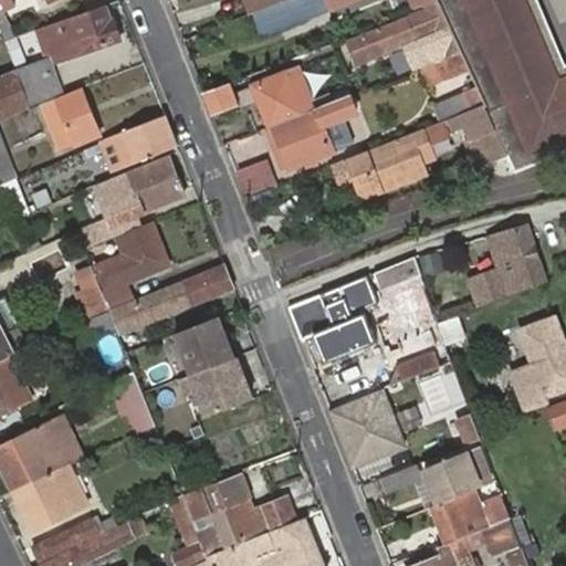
[(0,0),(0,30),(2,34),(6,41),(16,37),(1,11),(12,6),(10,1),(9,0),(0,0)]
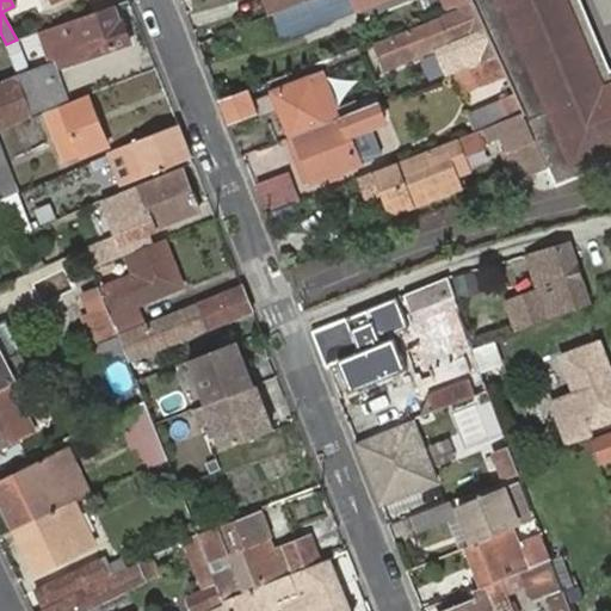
[(267,0),(273,14),(309,0),(267,0)]
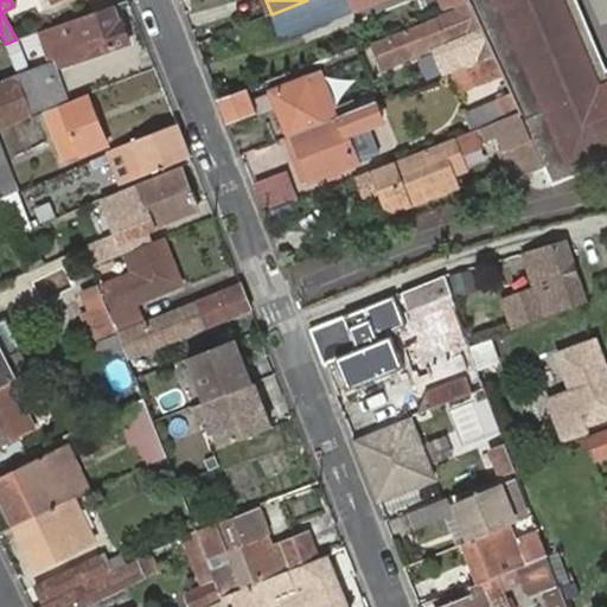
[(458,5),(471,0),(470,0),(307,0),(272,14),(280,34),(350,7),(351,10),(377,0),(440,0),(445,11),(458,5)]
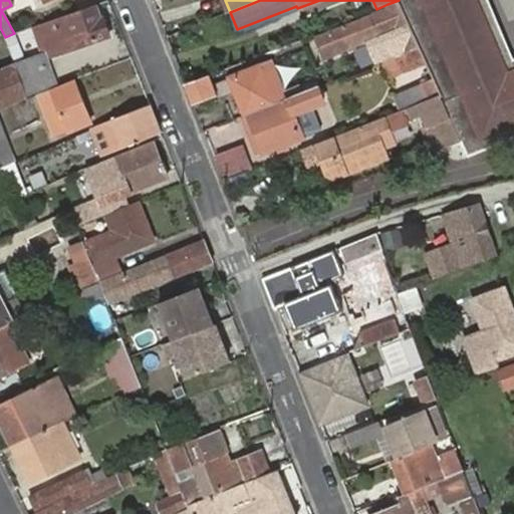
[(325,56),(397,27),(399,32),(410,27),(399,0),(388,4),(389,7),(317,35),(325,56)]
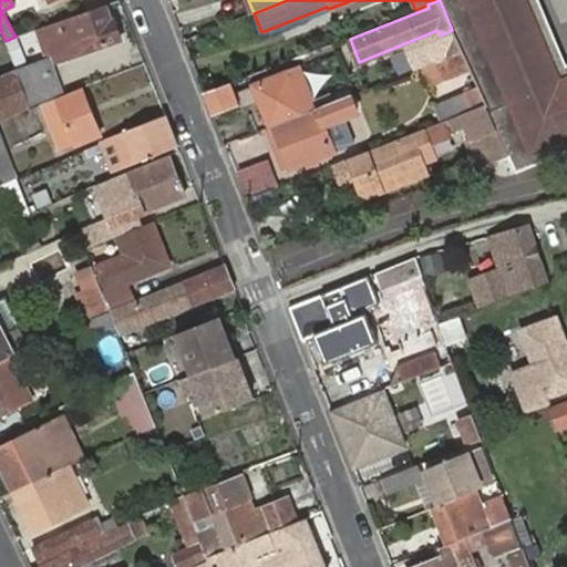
[(527,0),(439,0),(440,0),(452,30),(461,50),(466,62),(477,86),(485,104),(507,155),(516,174),(566,152),(566,75),(562,78),(527,0)]
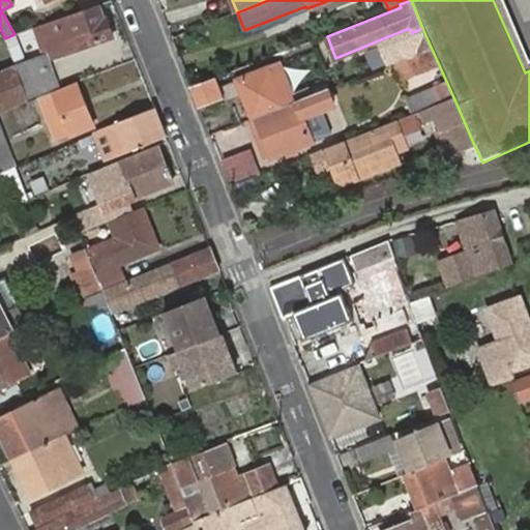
[(529,70),(529,55),(506,0),(493,0),(525,72),(529,70)]
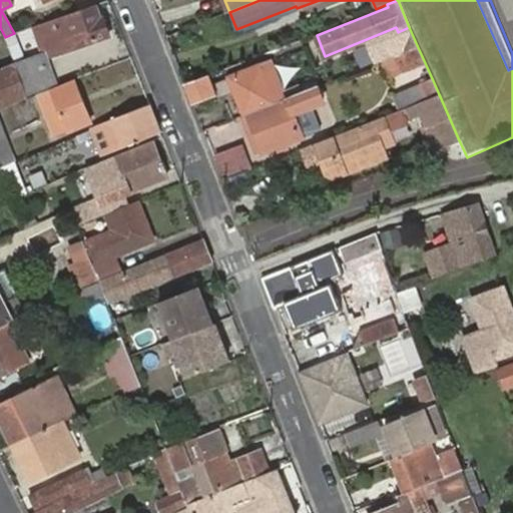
[(101,18),(96,5),(41,24),(53,55),(109,35),(104,18),(101,18)]
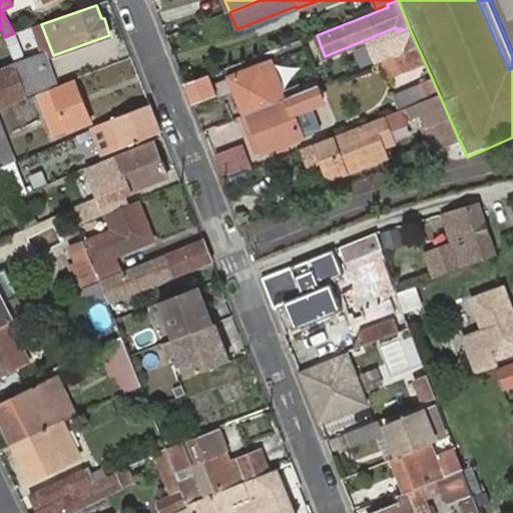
[(53,55),(41,24),(34,27),(45,58),(53,55)]
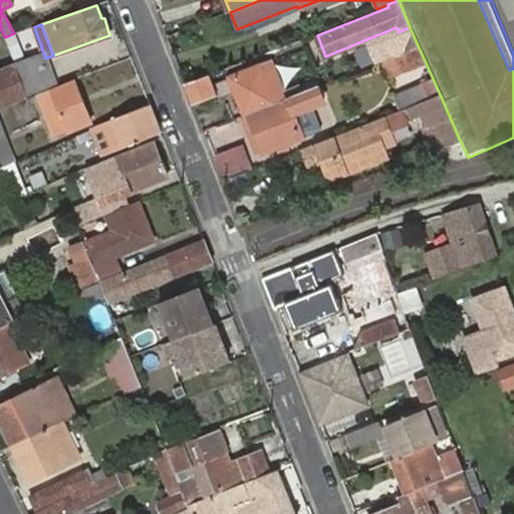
[(406,50),(418,45),(410,27),(399,32),(406,50)]
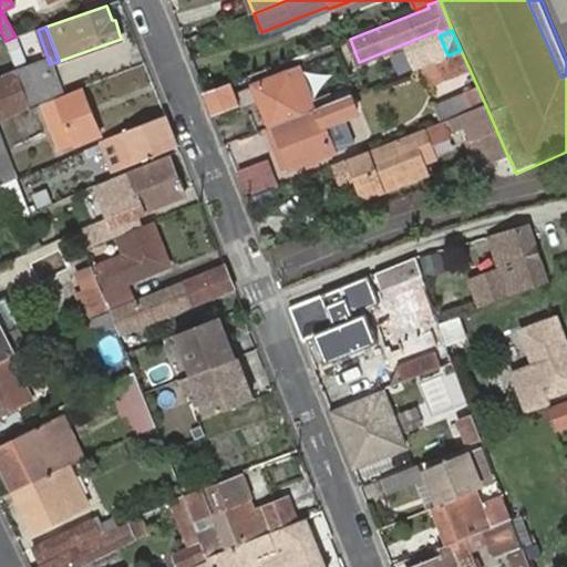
[(6,41),(17,69),(18,73),(29,69),(16,37),(6,41)]
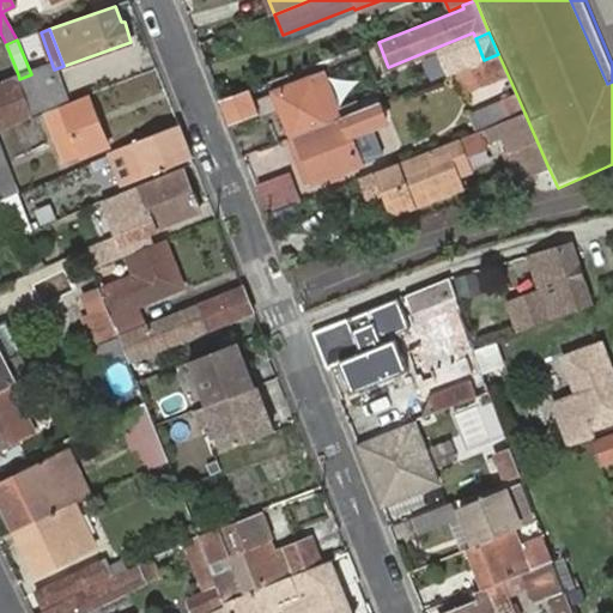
[(504,67),(498,54),(484,60),(459,70),(465,84),(504,67)]
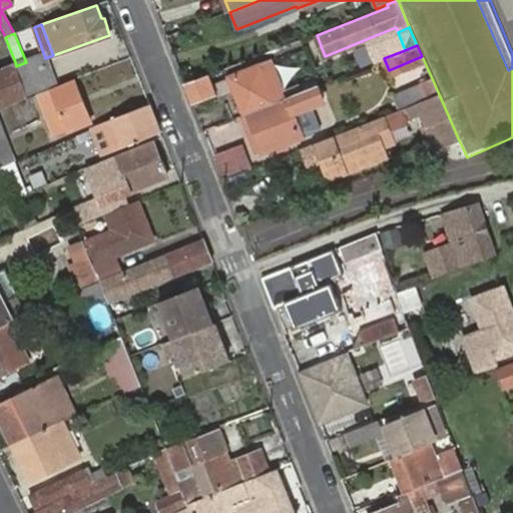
[(39,93),(55,86),(49,71),(44,73),(39,58),(26,62),(16,66),(29,96),(30,99),(39,93)]
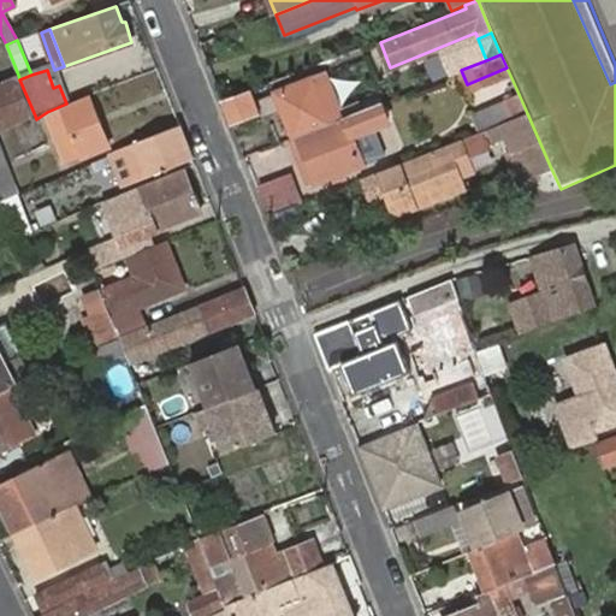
[(284,107),(295,136),(362,110),(360,102),(341,108),(327,71),(256,98),(261,112),(262,114),(284,107)]
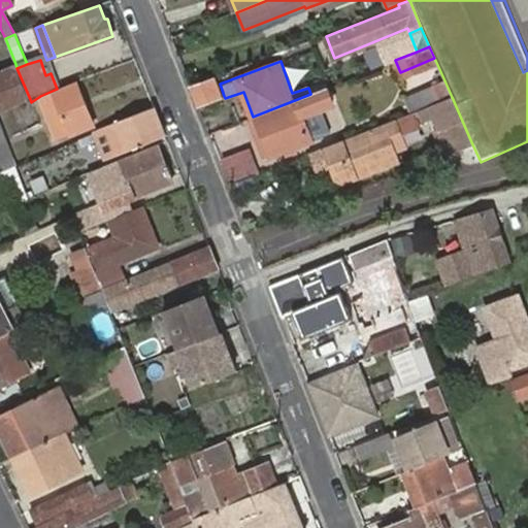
[(15,64),(0,69),(0,112),(30,99),(17,68),(15,64)]
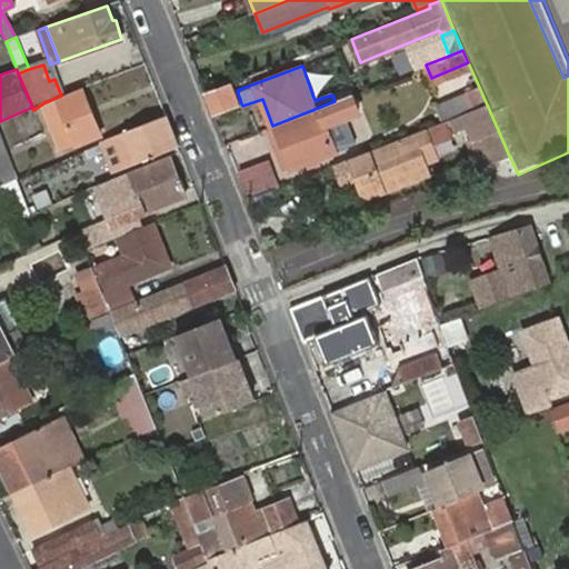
[(228,83),(206,92),(215,115),(237,106),(228,83)]
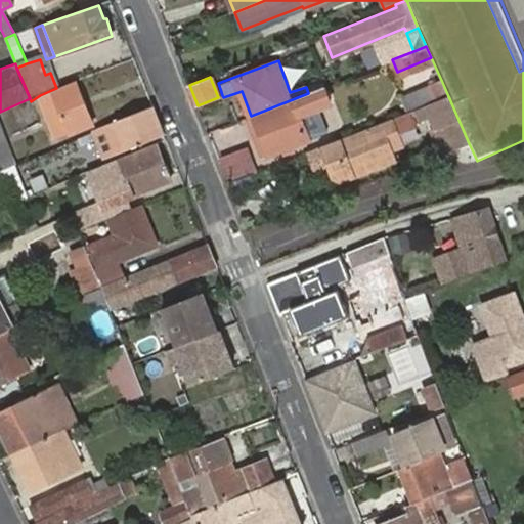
[(441,80),(432,84),(438,100),(448,96),(441,80)]
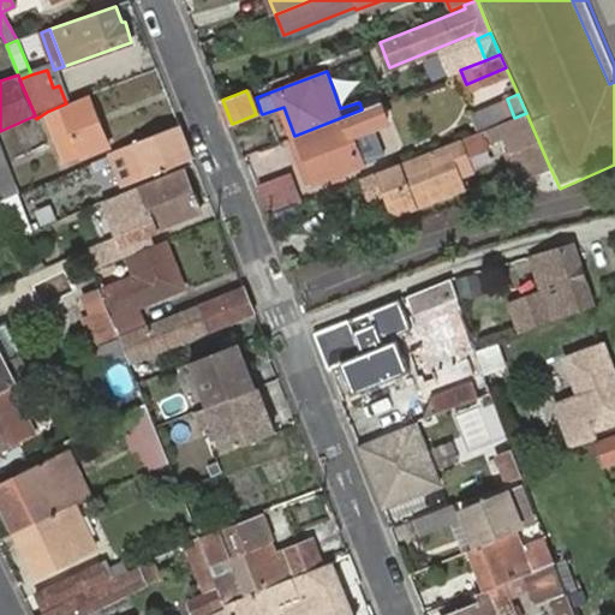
[(108,145),(89,96),(48,114),(69,162),(108,145)]
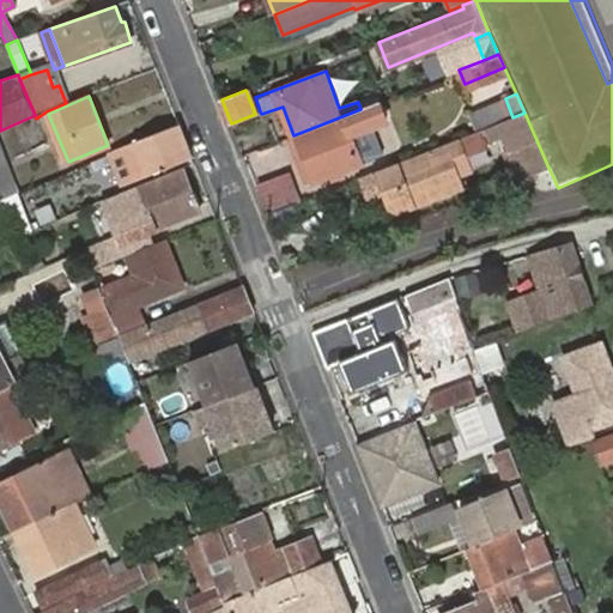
[(472,113),(479,131),(513,117),(505,98),(472,113)]
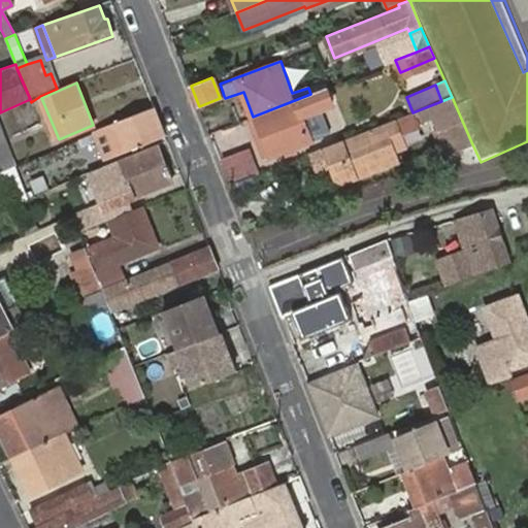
[(310,94),(253,117),(269,158),(311,140),(329,132),(319,109),(328,105),(328,102),(332,99),(328,87),(325,88),(310,94)]
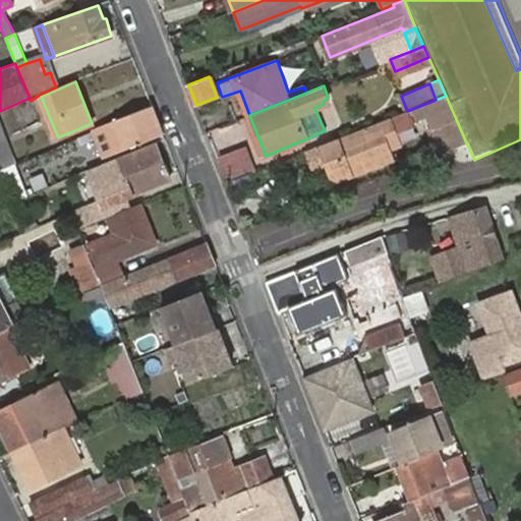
[(438,154),(466,142),(446,96),(436,100),(407,111),(410,123),(425,117),(430,127),(426,129),(438,154)]
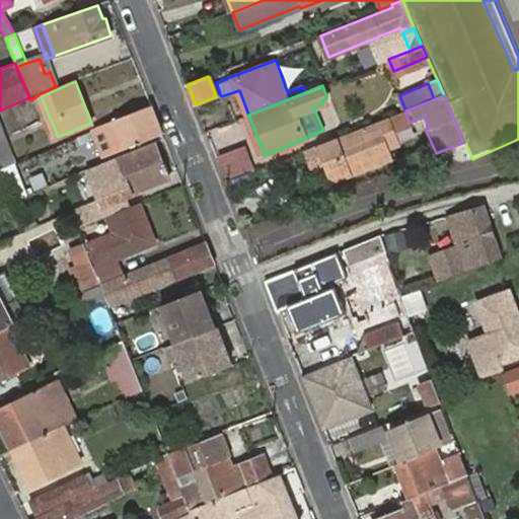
[(162,134),(150,105),(112,122),(114,127),(119,126),(126,141),(120,143),(123,149),(162,134)]
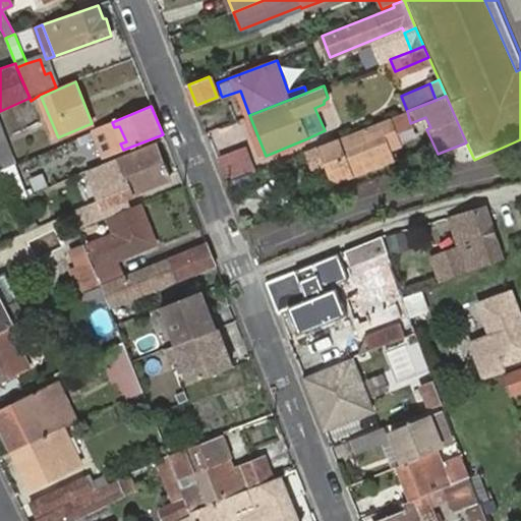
[(338,179),(393,159),(389,148),(400,142),(391,118),(379,122),(380,124),(322,147),(333,176),(338,179)]
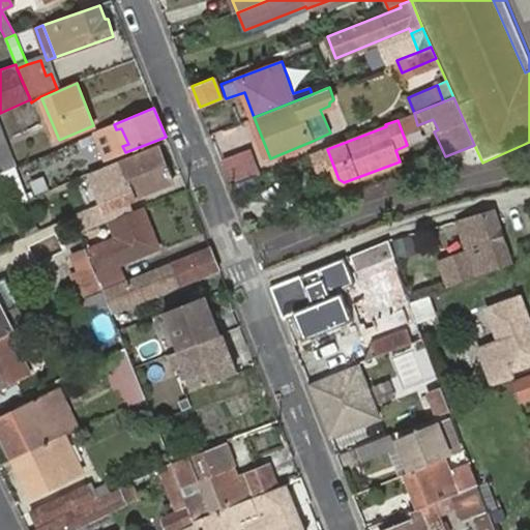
[(116,129),(122,146),(128,144),(121,128),(116,129)]
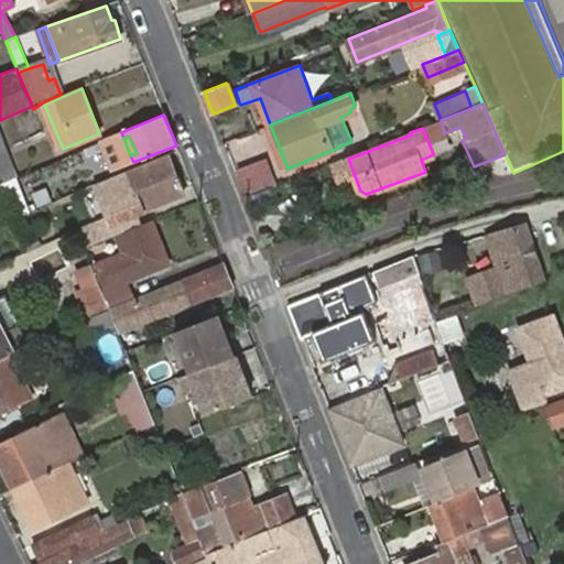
[(0,180),(2,184),(14,179),(15,179),(0,139),(0,180)]
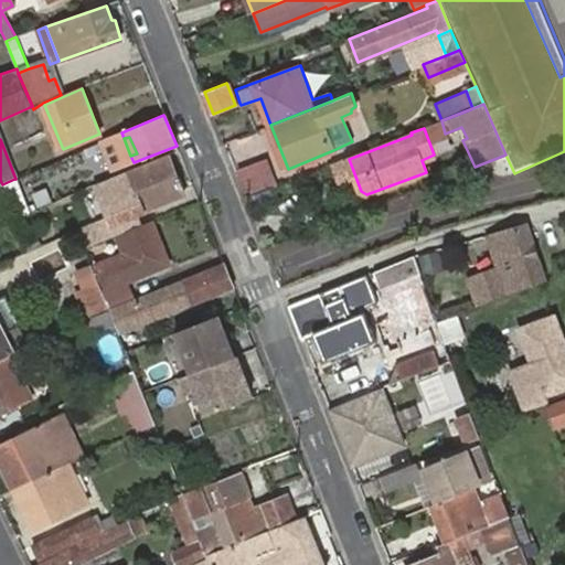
[(183,195),(168,156),(103,183),(116,210),(128,204),(132,216),(183,195)]
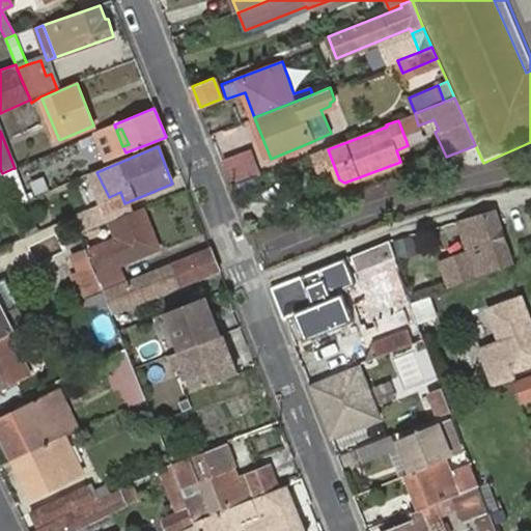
[(225,158),(228,165),(254,157),(251,147),(225,158)]
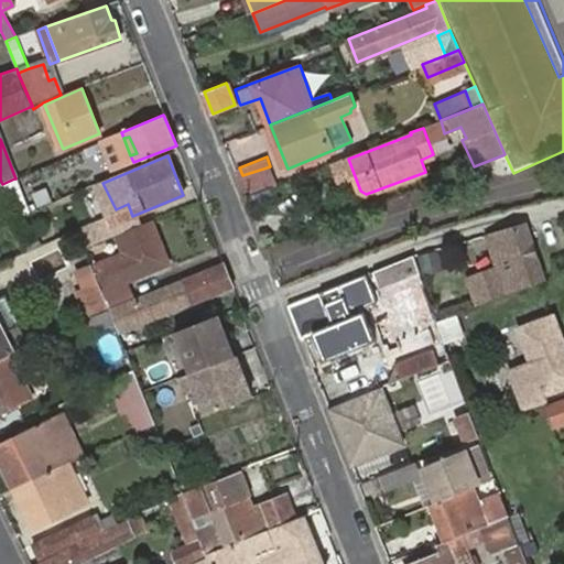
[(270,166),(242,175),(250,196),(278,185),(270,166)]
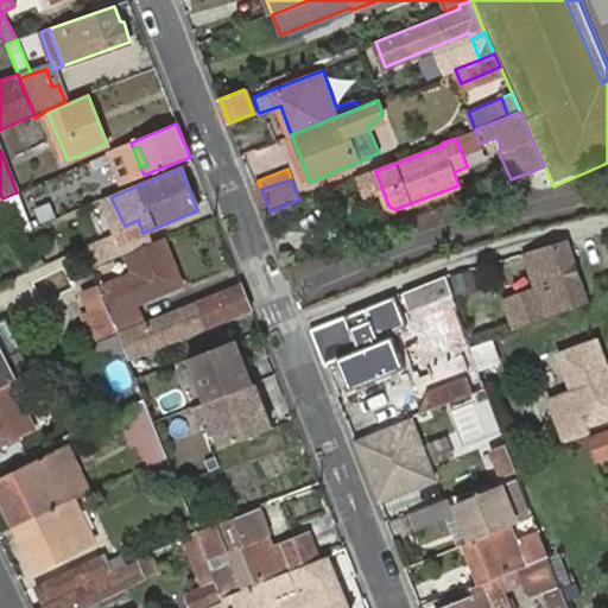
[(2,198),(8,215),(10,219),(23,214),(16,192),(2,198)]
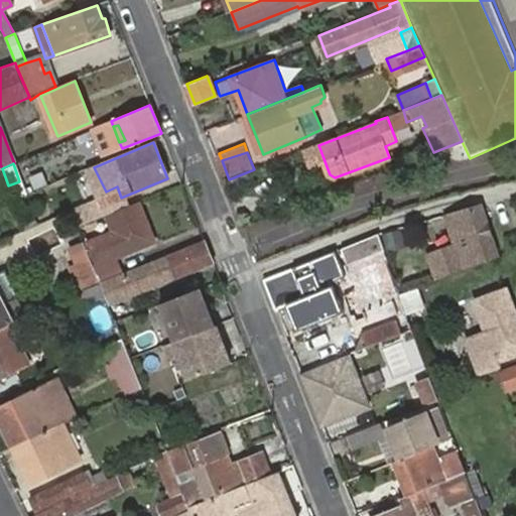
[(8,185),(14,201),(25,195),(19,181),(8,185)]
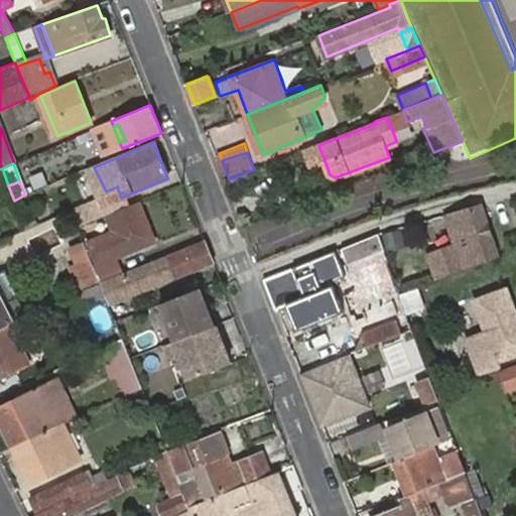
[(117,186),(106,191),(100,194),(101,199),(106,197),(109,203),(121,198),(117,186)]
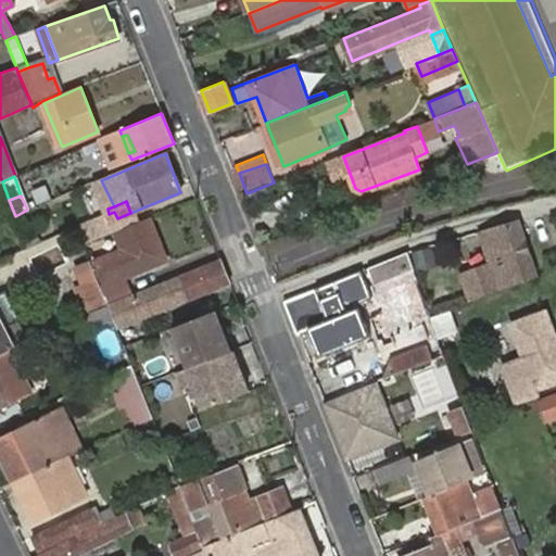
[(109,214),(80,225),(87,244),(113,234),(122,229),(117,218),(114,212),(109,214)]
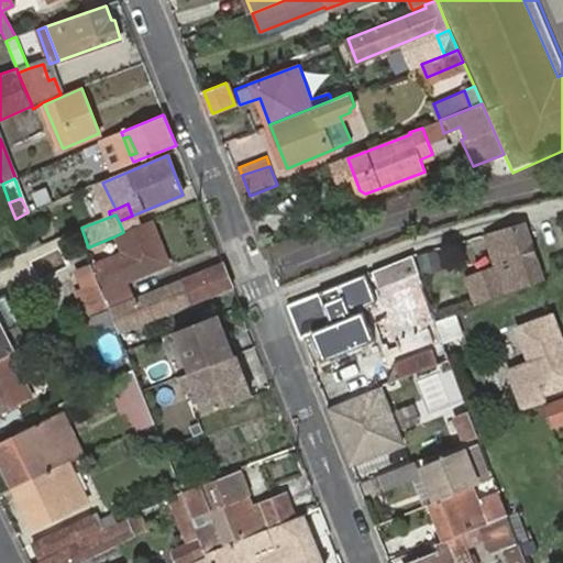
[(166,265),(148,222),(123,232),(114,236),(119,247),(92,256),(105,289),(127,280),(166,265)]
